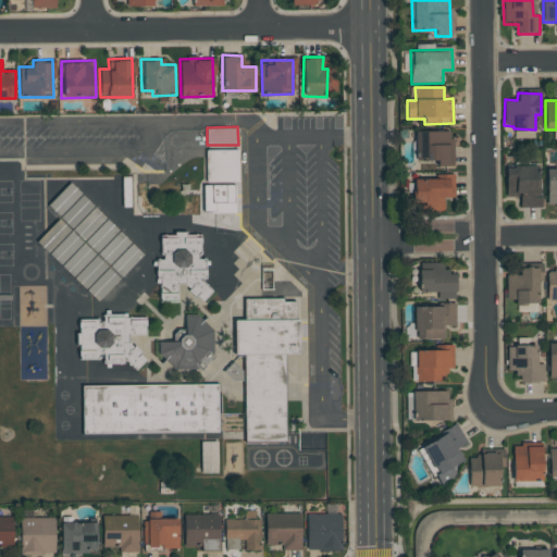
[(453,131),(416,130),(415,160),(437,161),(437,166),(452,166),(453,131)]
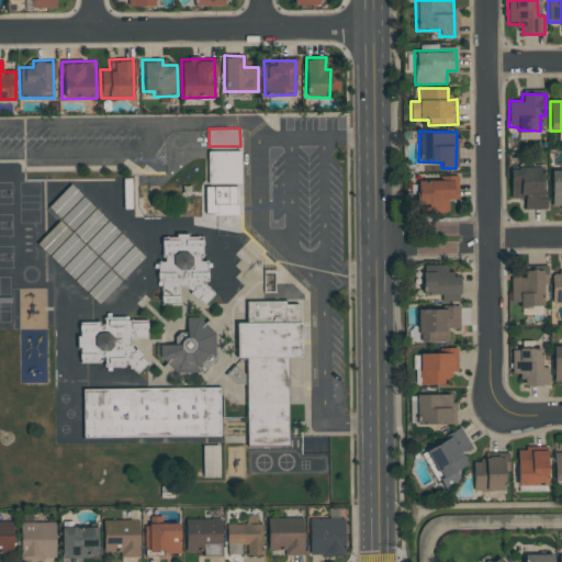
[(209,184),(240,183),(240,149),(209,150),(209,184)]
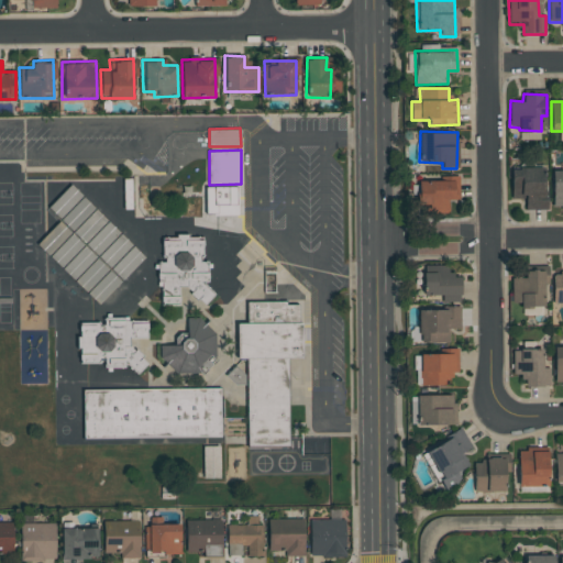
[(511,199),(525,199),(526,210),(545,209),(544,167),(511,168),(511,199)]
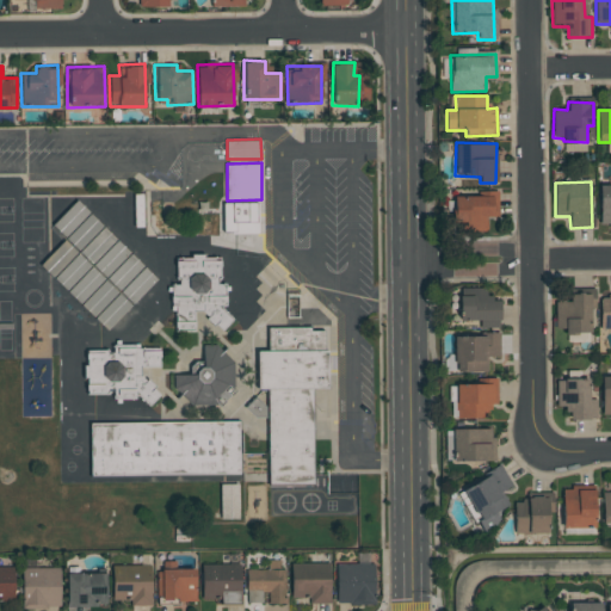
[(610,226),(610,184),(599,184),(599,227),(610,226)]
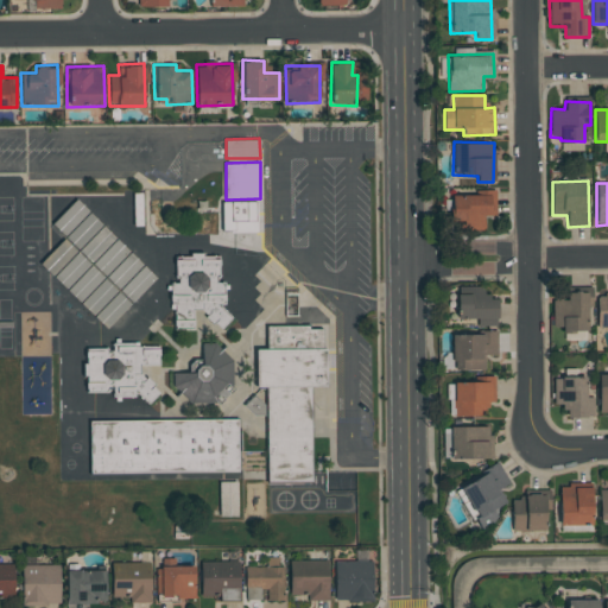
[(483,229),(483,216),(495,216),(495,191),(453,191),(453,229),(483,229)]
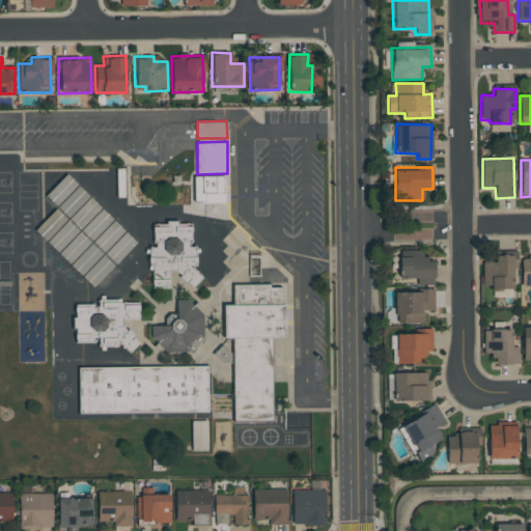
[(137,243),(65,174),(45,197),(116,264),(137,243)]
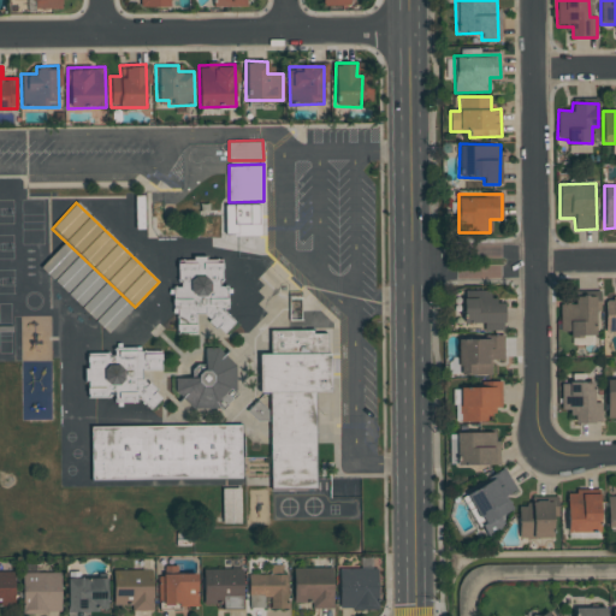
[(108,333),(132,308),(64,243),(40,268),(108,333)]
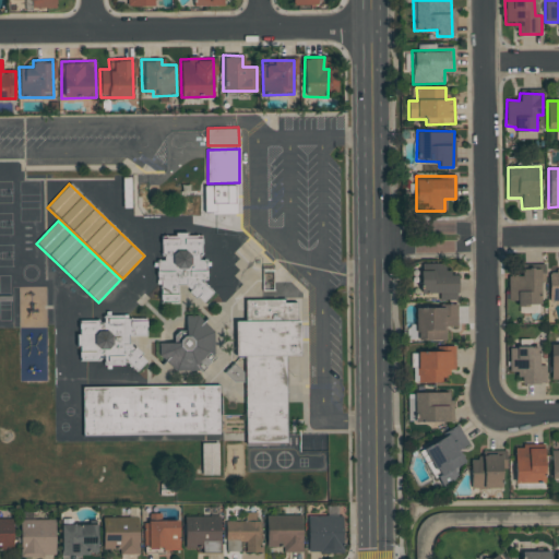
[(201,234),(175,234),(175,239),(162,239),(162,261),(158,261),(157,302),(178,304),(178,286),(188,286),(188,298),(206,299),(207,260),(201,260),(201,234)]
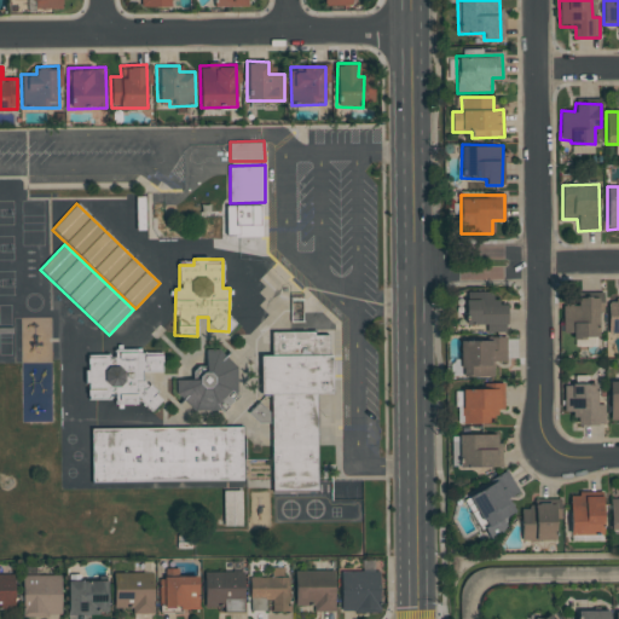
[(507,302),(491,302),(491,291),(466,291),(464,325),(485,325),(485,331),(505,333),(507,302)]
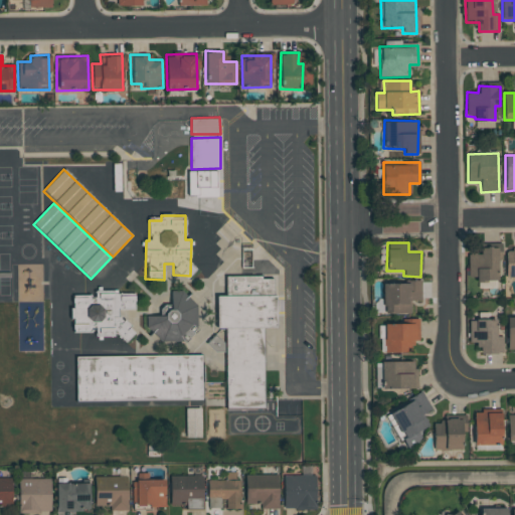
[(497,246),(480,246),(480,254),(469,254),(469,278),(476,278),(476,282),(498,282),(497,246)]
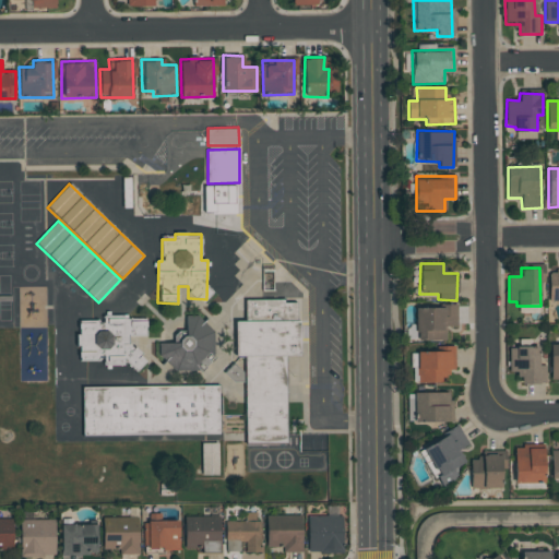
[(548,301),(558,300),(558,269),(549,269),(548,301)]
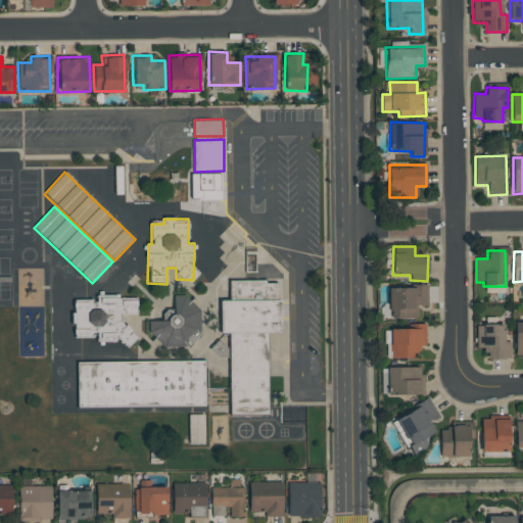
[(268,416),(268,333),(279,333),(279,281),(228,281),(228,299),(220,299),(221,334),(229,334),(229,416),(268,416)]
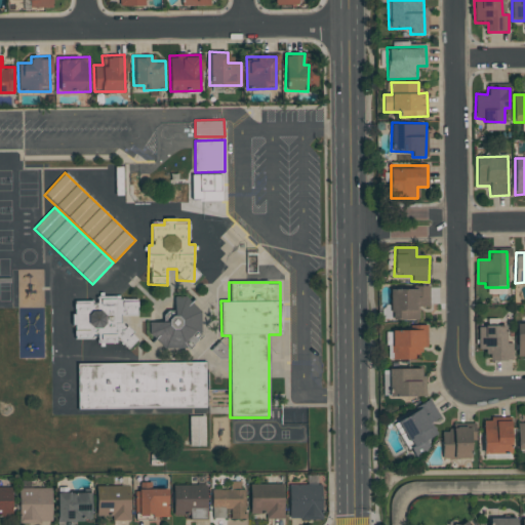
[(419,320),(419,307),(430,307),(429,287),(391,287),(391,320),(419,320)]
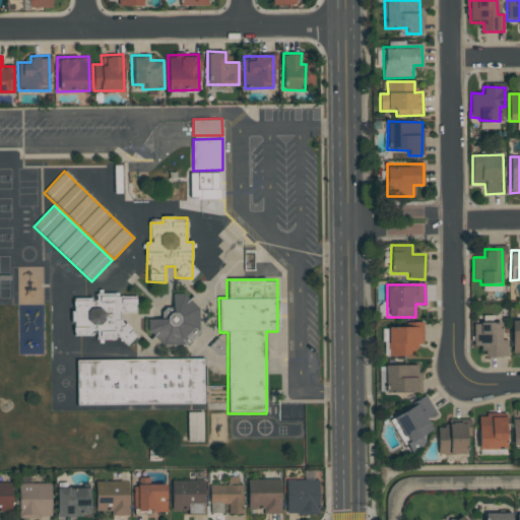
[(197,295),(173,296),(173,309),(161,309),(161,319),(147,319),(148,334),(157,334),(157,343),(181,343),(181,332),(197,332),(197,295)]
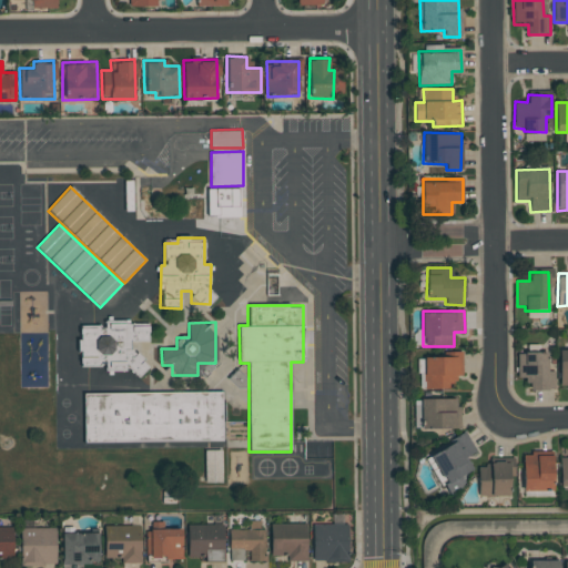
[(79,365),(107,366),(107,371),(125,372),(143,373),(144,353),(130,353),(131,342),(148,342),(149,324),(104,323),(104,326),(80,325),(79,365)]
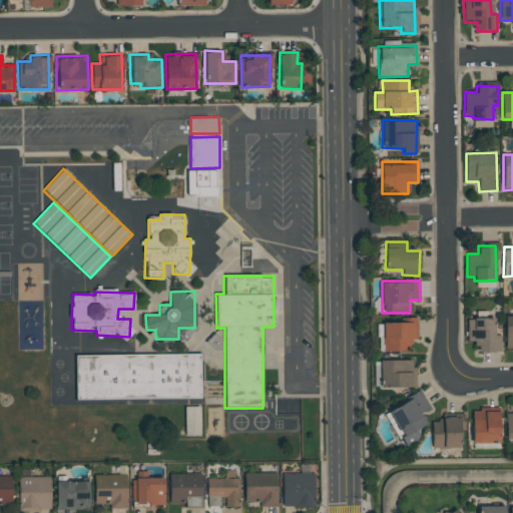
[(478,353),(501,352),(500,335),(495,336),(494,318),(467,319),(467,343),(478,342),(478,353)]
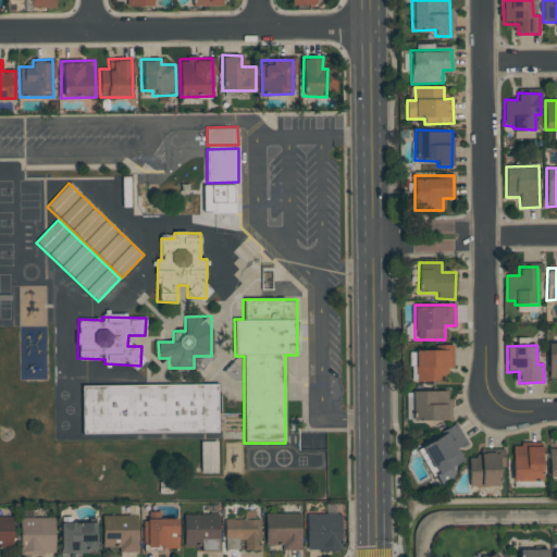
[(416,382),(448,381),(448,349),(416,349),(416,382)]
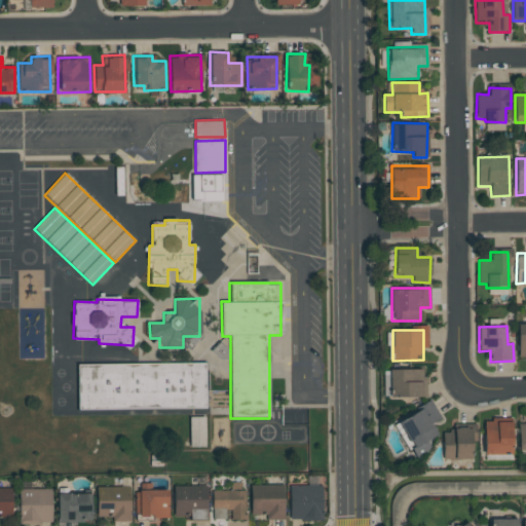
[(205,409),(205,363),(77,365),(78,411),(205,409)]
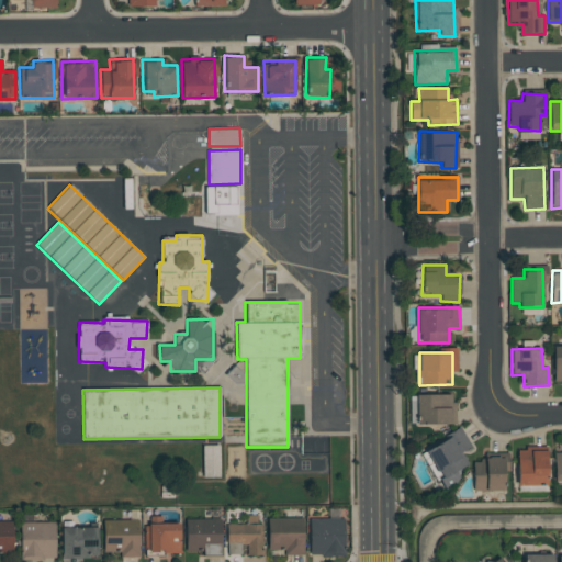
[(454,424),(453,393),(416,394),(416,425),(454,424)]
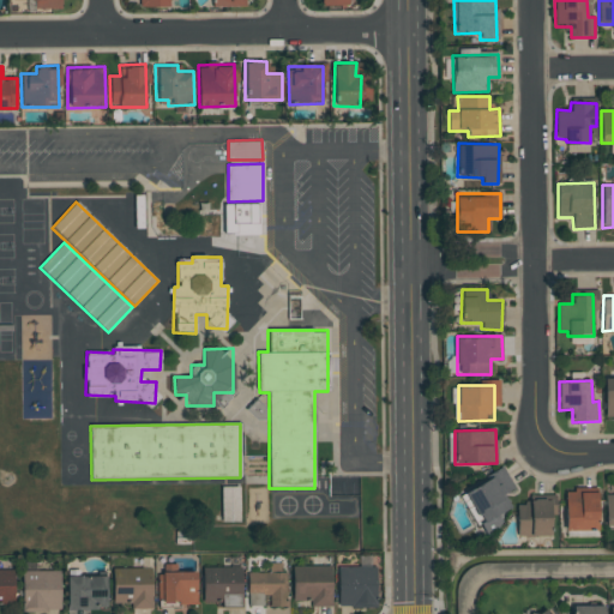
[(464,493),(471,506),(470,506),(483,535),(501,525),(497,516),(511,509),(504,493),(513,488),(503,467),(493,471),(495,477),(464,493)]
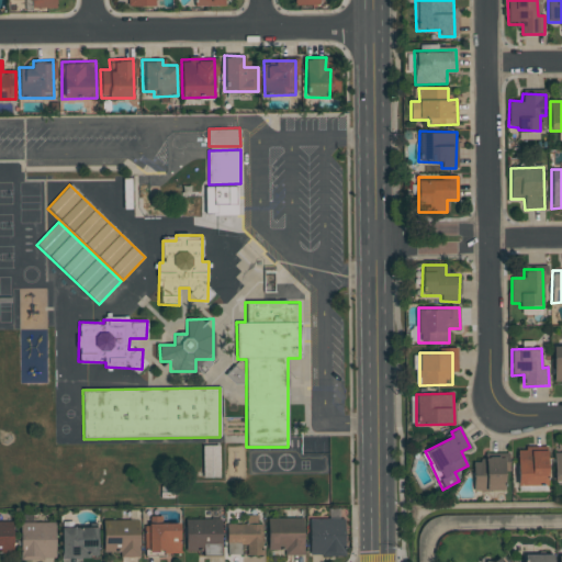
[(220,478),(218,446),(202,446),(203,478),(220,478)]
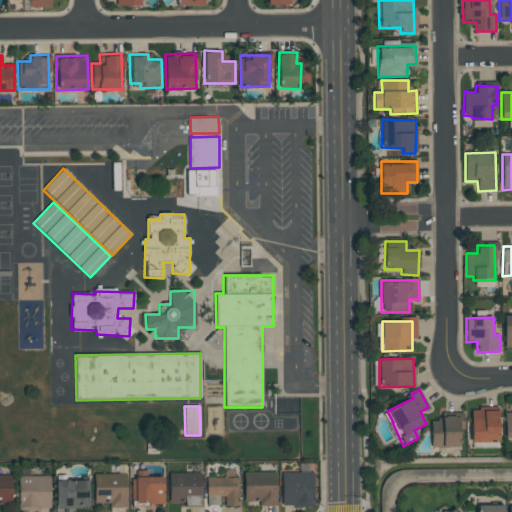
[(472,443),(498,442),(497,407),(471,408),(472,443)]
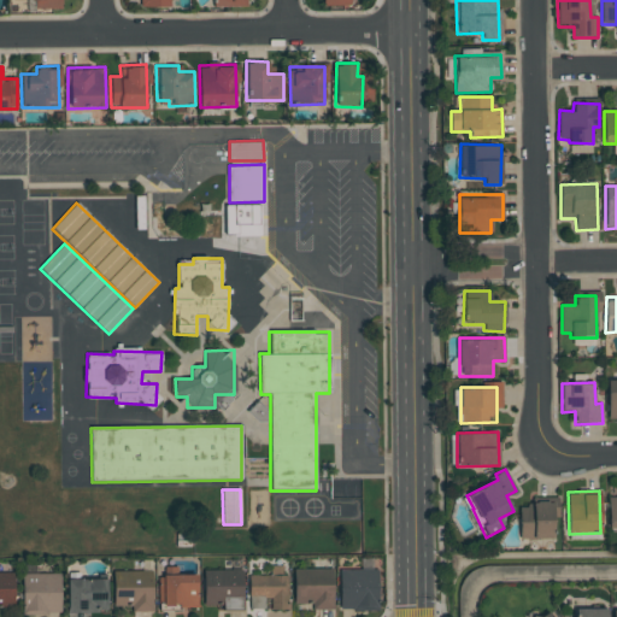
[(519,539),(553,539),(553,498),(533,498),(533,506),(519,506),(519,539)]
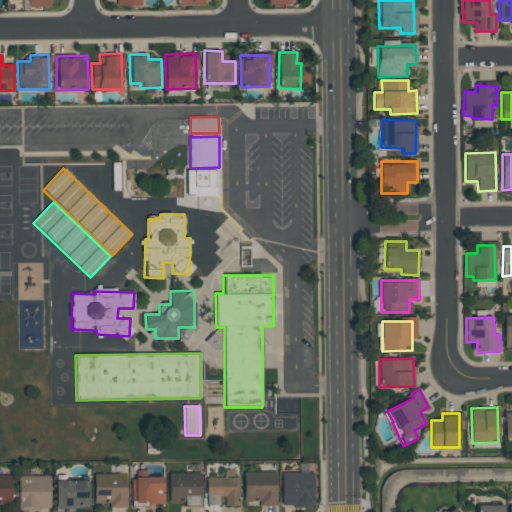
[(206,477),(206,506),(219,506),(219,498),(225,498),(225,506),(239,506),(239,477),(234,477),(234,470),(225,470),(225,478),(206,477)]
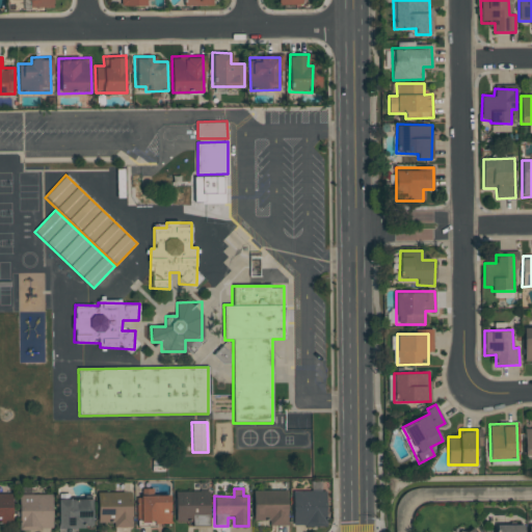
[(287,525),(287,490),(253,490),(254,521),(268,521),(268,526),(287,525)]
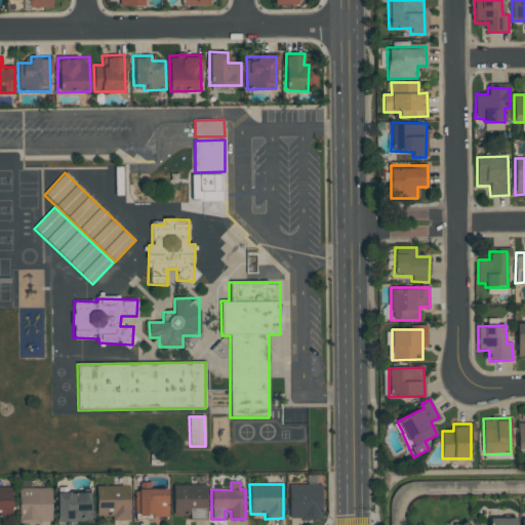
[(321,484),(311,484),(312,485),(289,485),(289,520),(321,519),(321,484)]
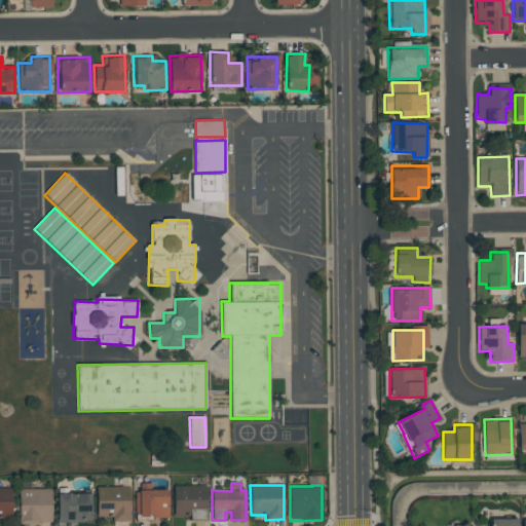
[(205,486),(173,486),(174,516),(189,516),(189,521),(207,520),(205,486)]
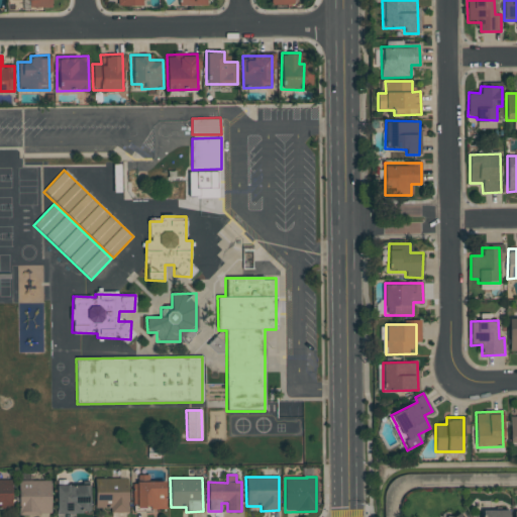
[(127,479),(94,479),(94,508),(110,508),(110,513),(128,512),(127,479)]
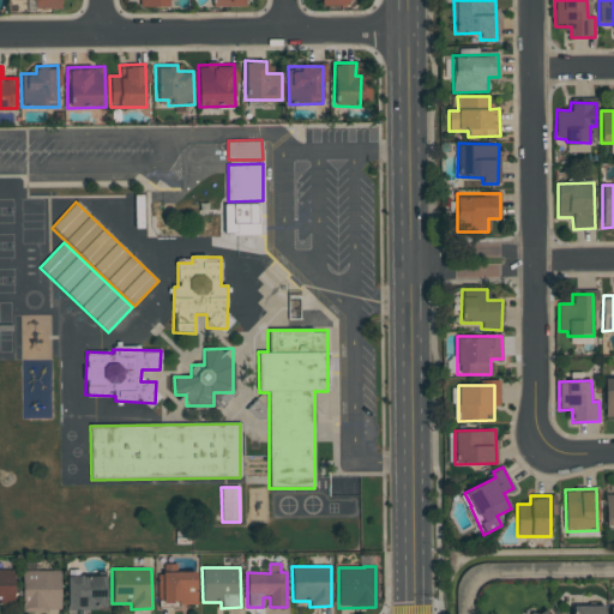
[(0,603),(13,603),(14,571),(0,570),(0,603)]
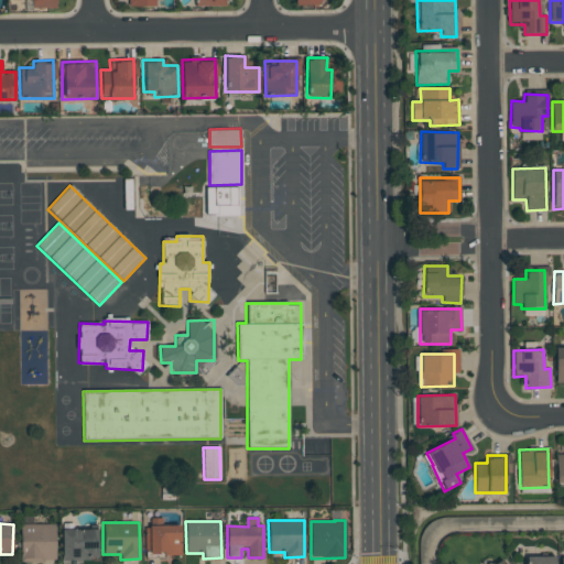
[(55,524),(20,524),(20,562),(55,562),(55,524)]
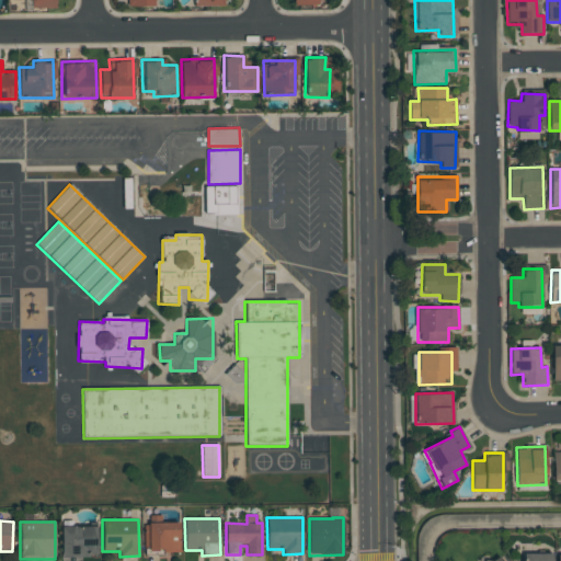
[(179,523),(144,523),(144,551),(180,551),(179,523)]
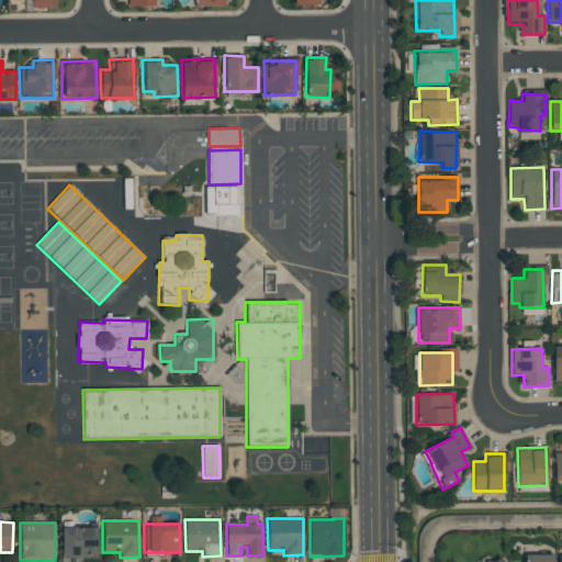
[(60,529),(62,559),(98,558),(97,527),(60,529)]
